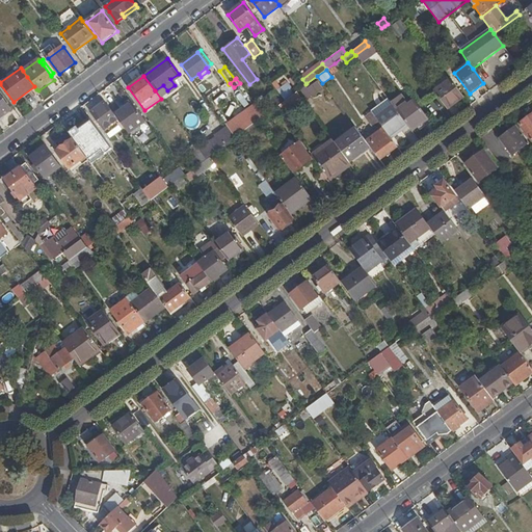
[(433,91),(447,110),(463,98),(450,79),(433,91)]
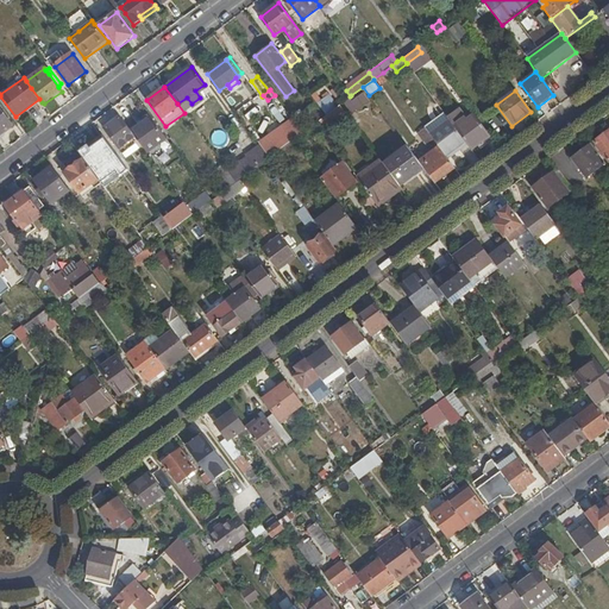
[(318,102),(321,100),(315,92),(312,94),(318,102)]
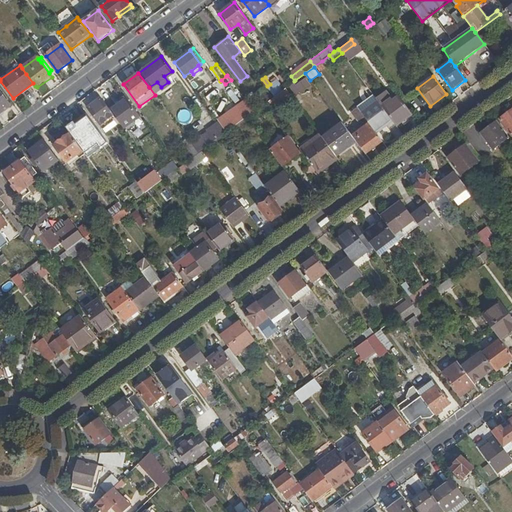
[(270,84),(267,86),(269,89),(274,96),(284,89),(276,79),(270,84)]
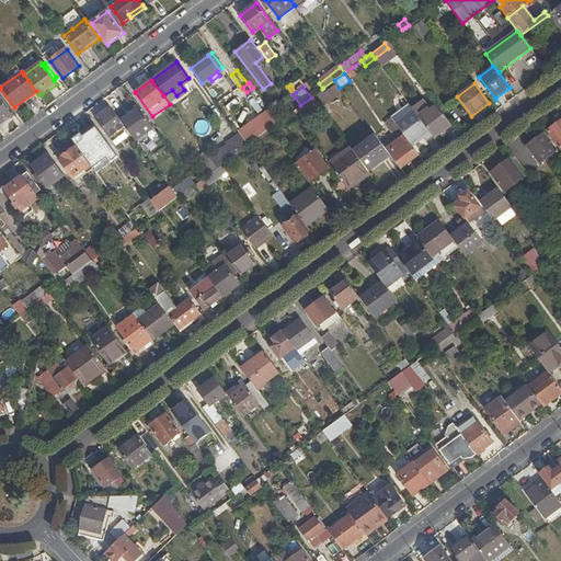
[(323,88),(322,89),(316,94),(319,98),(323,95),(328,101),(339,93),(334,87),(327,92),(323,88)]
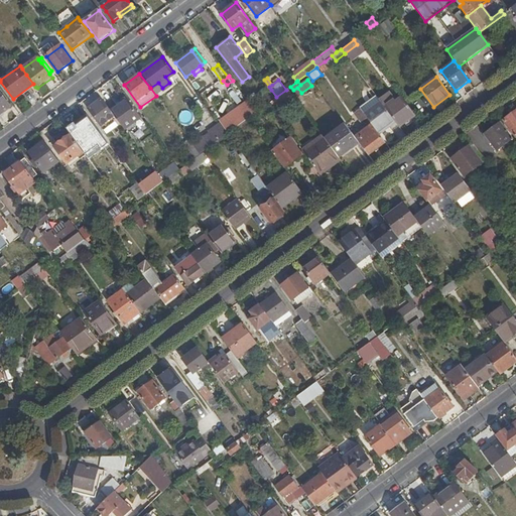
[(33,84),(13,99),(15,102),(35,87),(33,84)]
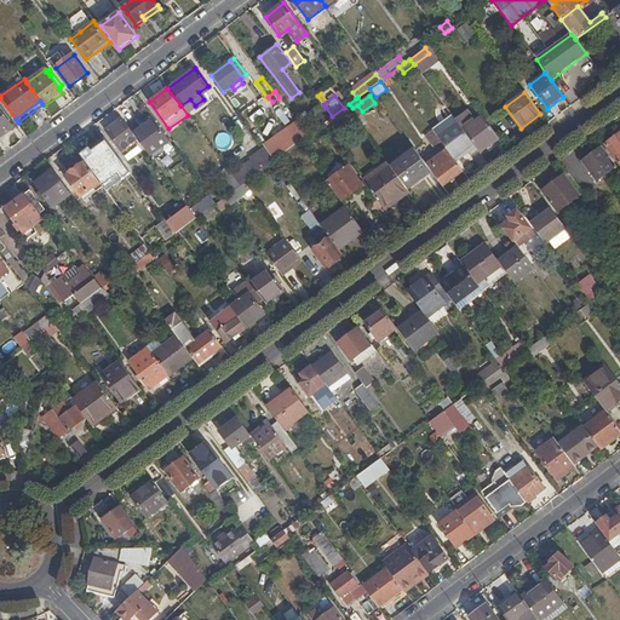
[(332,116),(326,108),(325,109),(321,103),(310,112),(320,124),(322,122),(323,124),(332,116)]
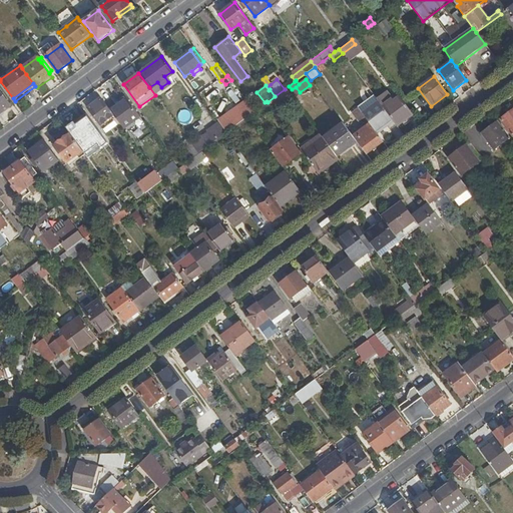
[(0,114),(11,107),(0,91),(0,114)]
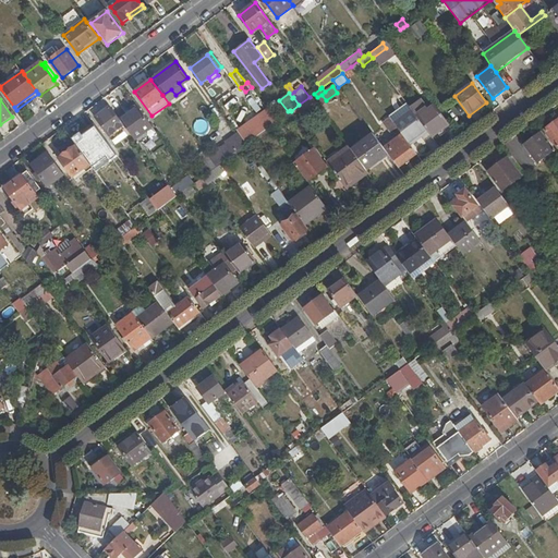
[(407,104),(388,117),(389,118),(397,128),(414,114),(410,109),(407,104)]
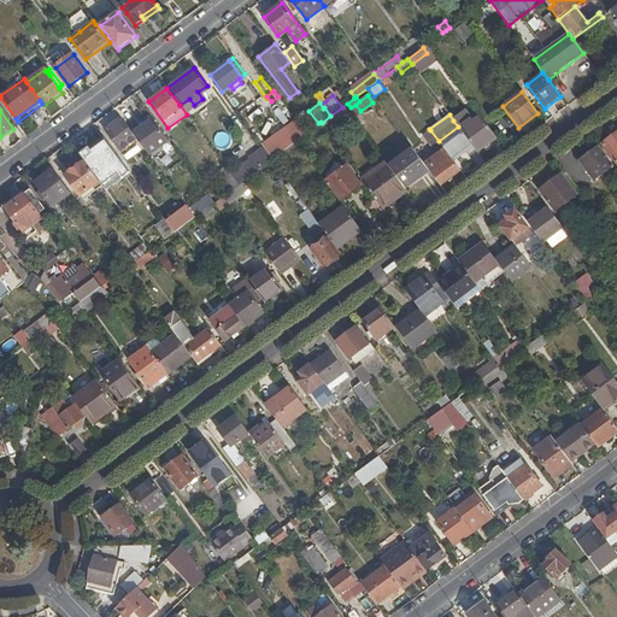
[(477,152),(495,137),(481,117),(472,123),(471,121),(465,124),(459,116),(453,121),(458,127),(464,134),(474,147),(477,152)]
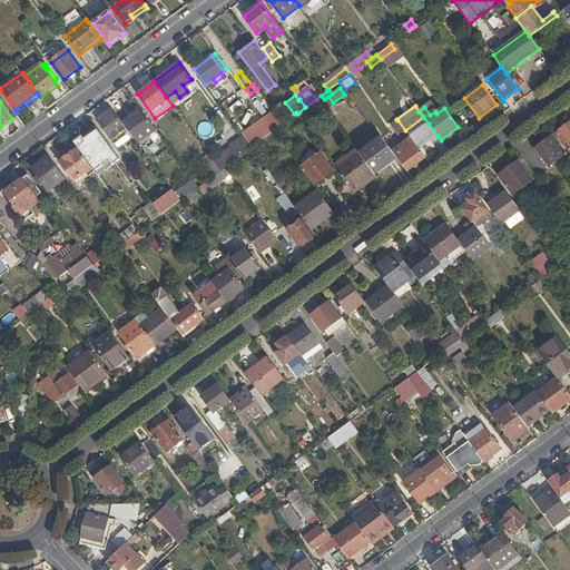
[(123,123),(112,109),(99,120),(112,138),(127,128),(123,123)]
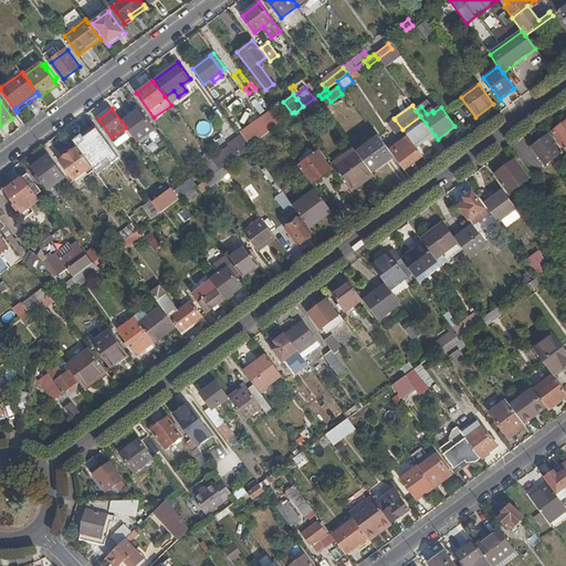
[(122,122),(126,127),(137,143),(155,129),(139,108),(122,122)]
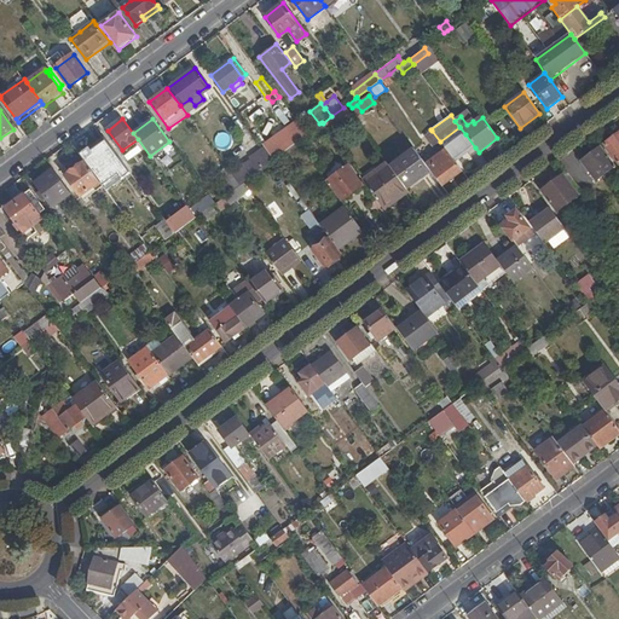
[(307,134),(298,122),(283,132),(293,145),(295,144),(296,143),(307,134)]
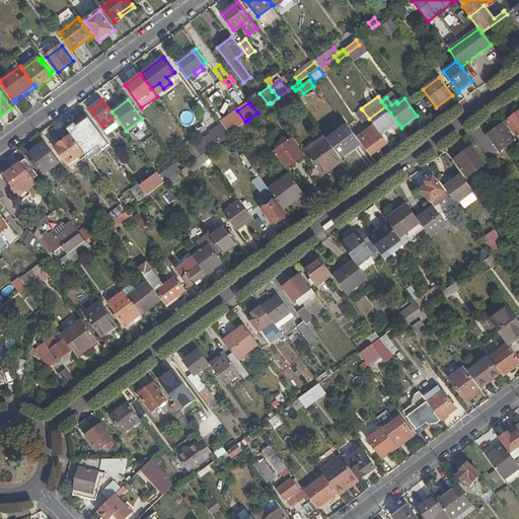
[(381,136),(398,124),(390,113),(385,106),(369,119),(381,136)]
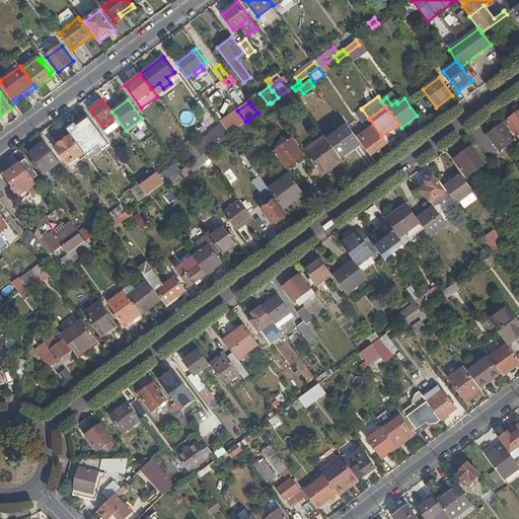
[(370,156),(387,143),(381,136),(369,119),(362,109),(357,114),(368,129),(357,138),(361,144),(370,156)]
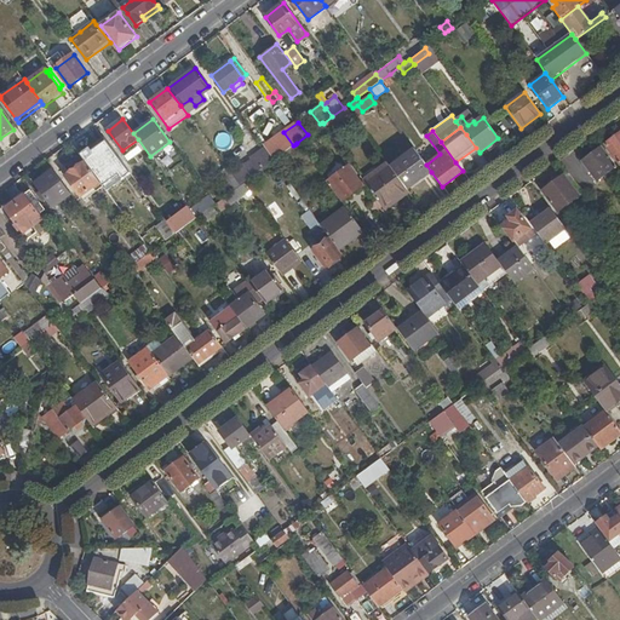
[(227,148),(229,135),(219,132),(217,145),(227,148)]
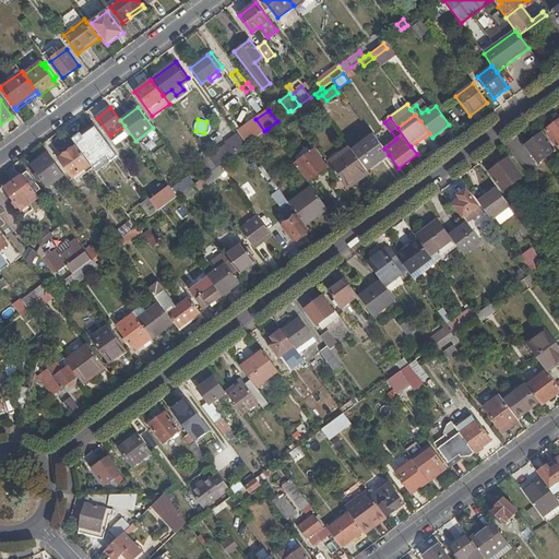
[(264,131),(256,119),(238,132),(247,144),(260,135),(264,131)]
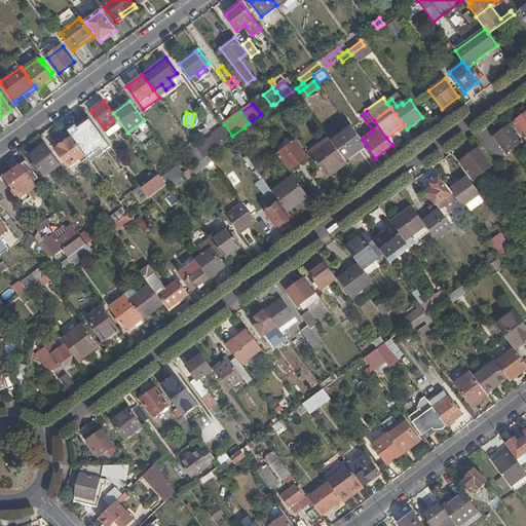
[(525,113),(513,123),(525,140),(525,139),(525,113)]
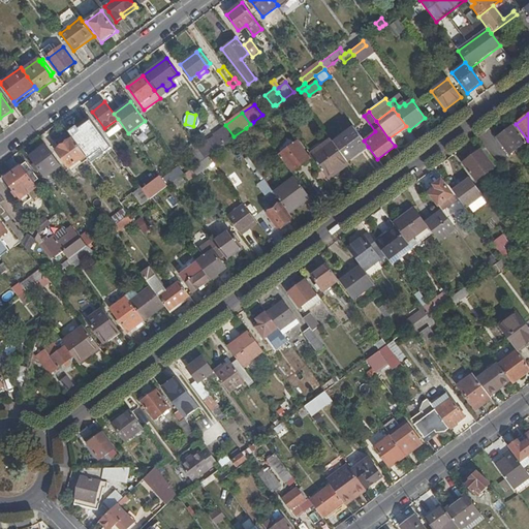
[(89,118),(68,133),(71,137),(87,158),(88,160),(100,151),(103,156),(113,149),(89,118)]
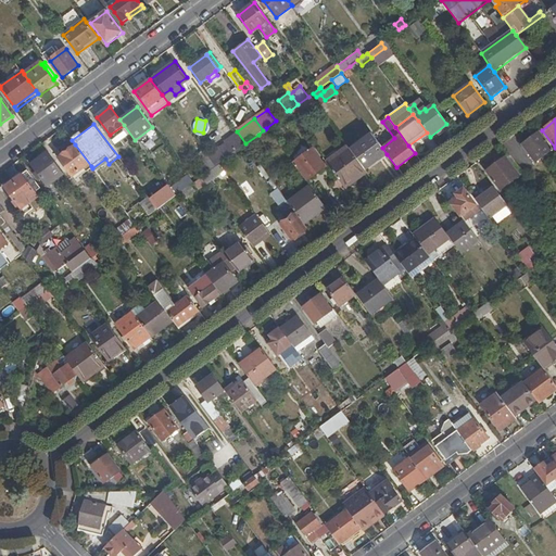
[(270,136),(265,129),(263,130),(258,135),(263,140),(270,136)]
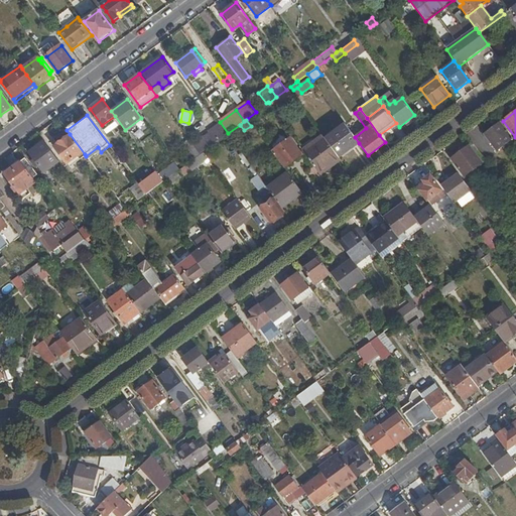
[(204,152),(227,134),(228,133),(220,122),(209,131),(210,133),(194,145),(197,149),(201,154),(204,152)]
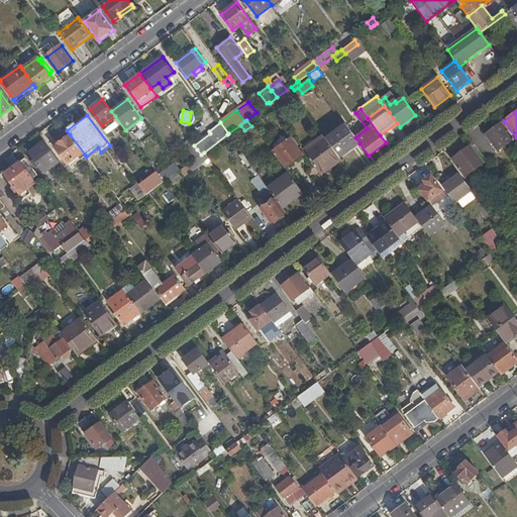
[(485,135),(491,143),(497,151),(513,139),(501,123),(485,135)]
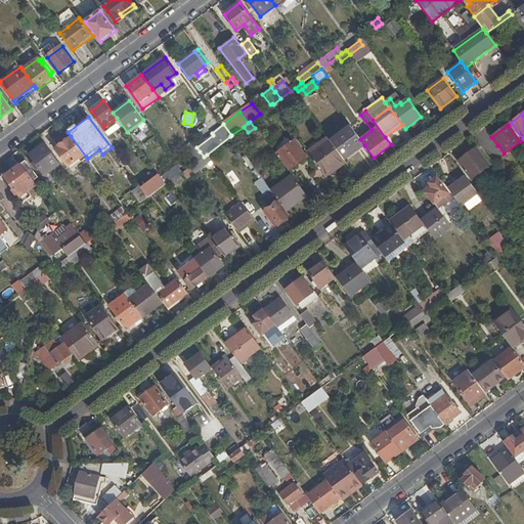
[(344,161),(364,145),(360,139),(350,126),(331,141),(344,161)]
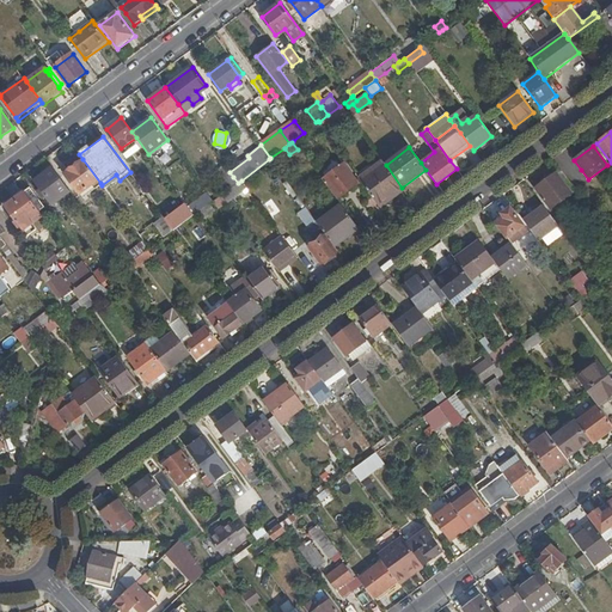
[(83,196),(101,183),(83,159),(65,172),(83,196)]
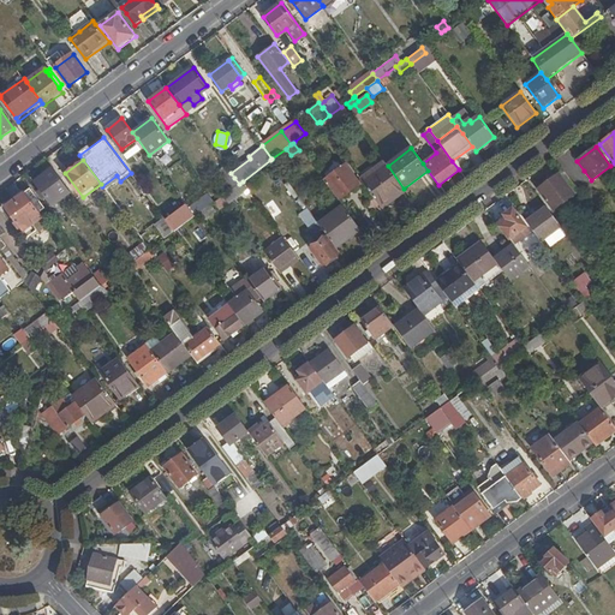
[(360,184),(346,163),(324,180),(340,199),(360,184)]
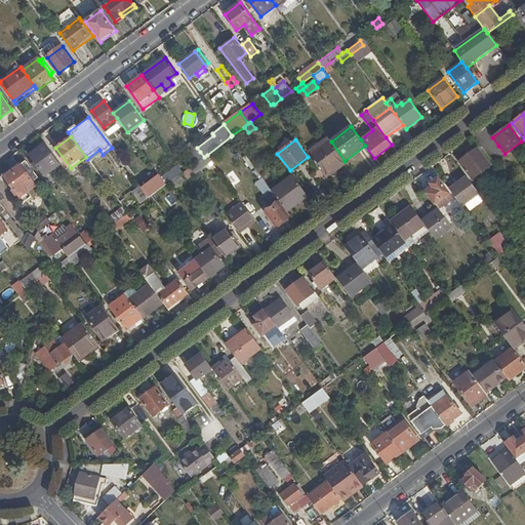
[(339,169),(347,164),(345,161),(331,142),(330,142),(310,157),(322,174),(325,177),(338,168),(339,169)]
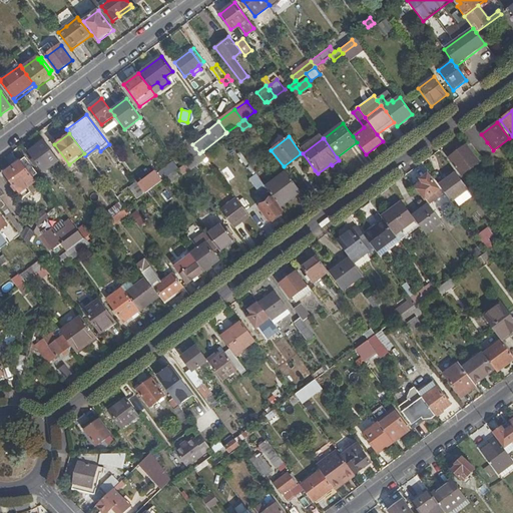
[(476,138),(469,142),(478,154),(484,150),(476,138)]
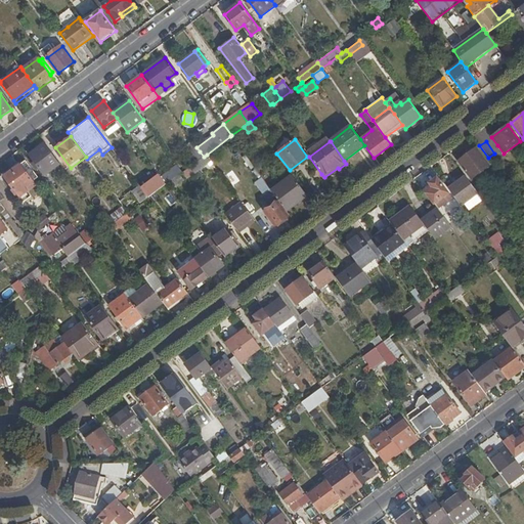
[(45,175),(59,164),(45,143),(30,155),(45,175)]
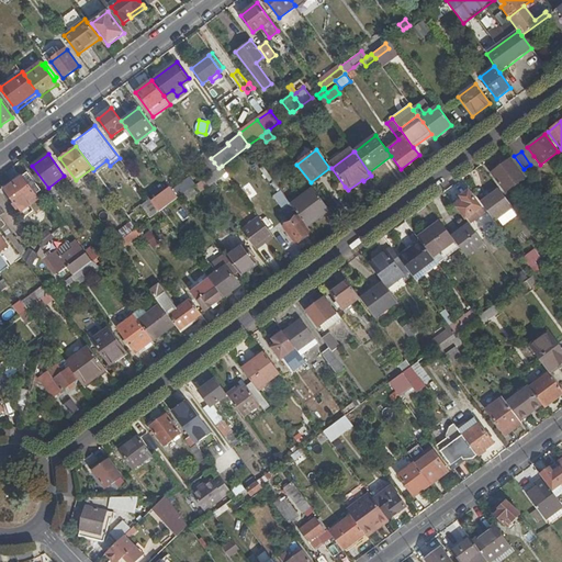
[(524,169),(514,156),(492,173),(506,192),(528,175),(524,169)]
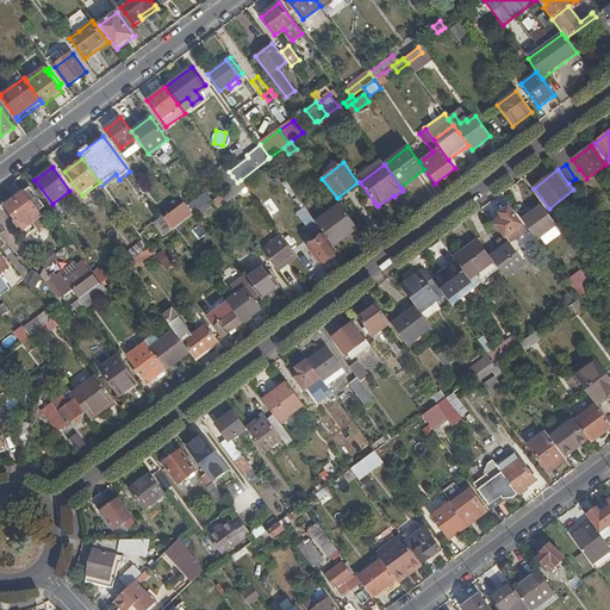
[(586,179),(579,169),(577,170),(584,180),(586,179)]
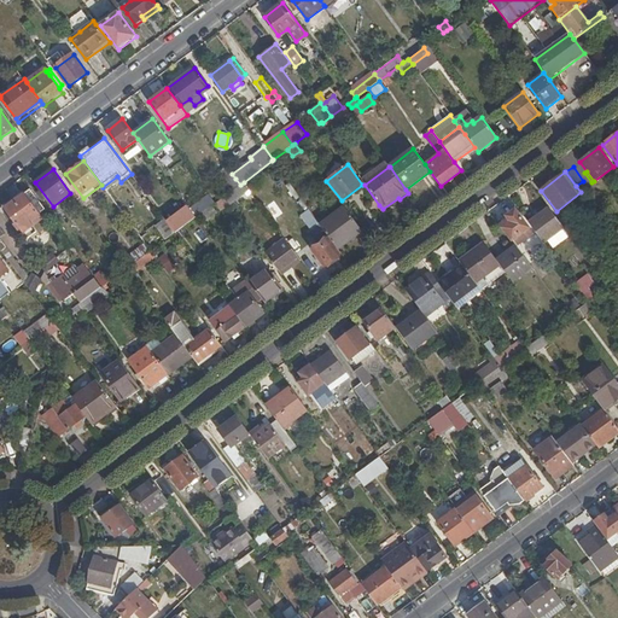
[(235,179),(232,174),(231,173),(225,178),(228,184),(235,179)]
